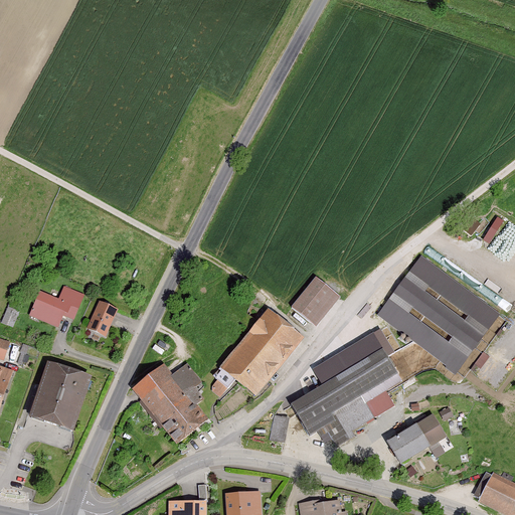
[(315,278),(291,308),(317,328),(341,298),(315,278)]
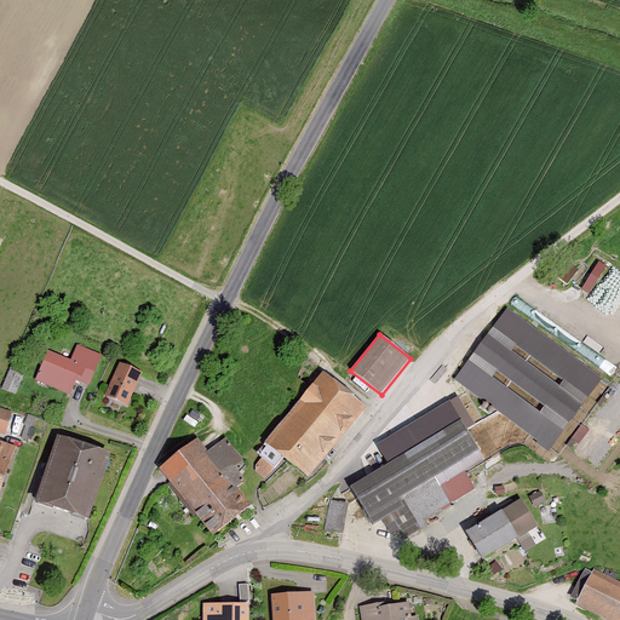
[(447,374),(483,399),(488,390),(505,401),(520,378),(504,367),(505,366),(500,362),(505,354),(476,336),(471,343),(468,342),(447,374)]
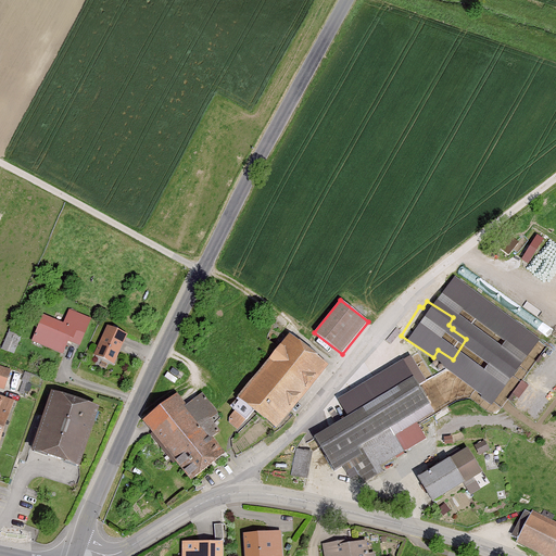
[(91,319),(68,310),(63,324),(42,315),(32,341),(63,355),(68,342),(80,346),(91,319)]
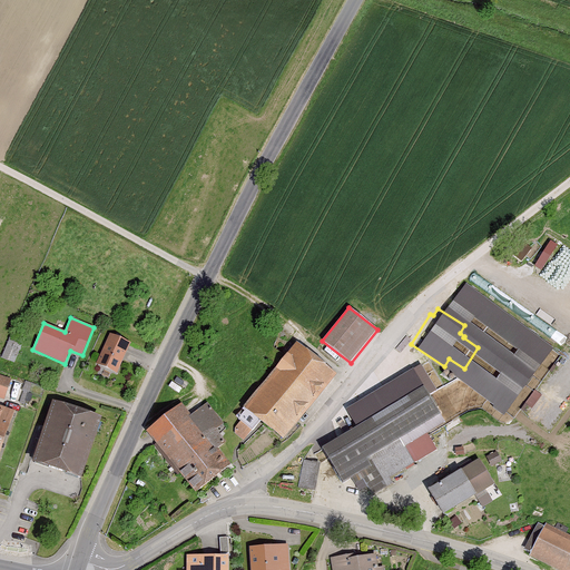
[(130,344),(109,334),(96,364),(117,374),(130,344)]
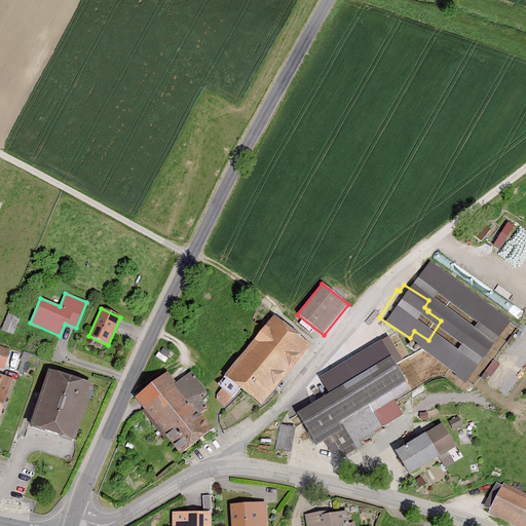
[(310,347),(273,316),(217,385),(223,389),(215,400),(225,408),(239,389),(260,407),(310,347)]
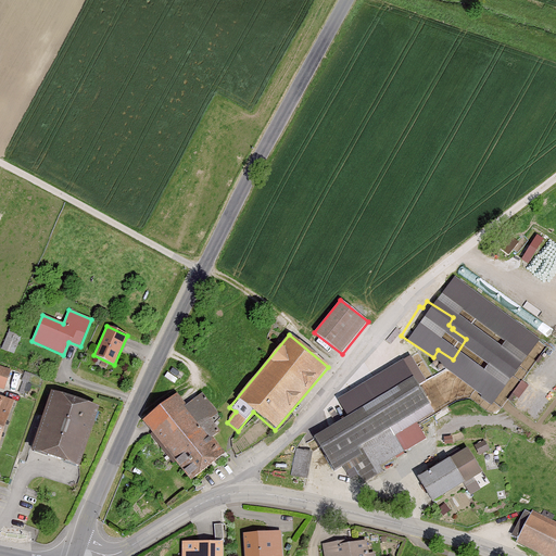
[(441,363),(418,349),(408,366),(431,379),(441,363)]
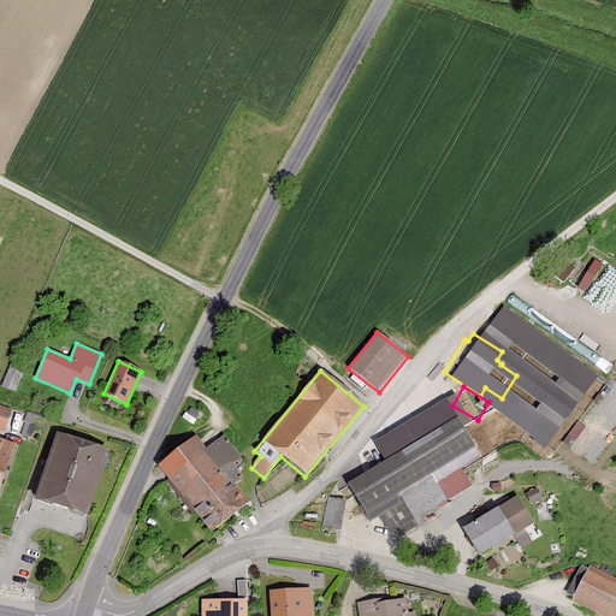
[(448,400),(374,443),(386,462),(347,485),(369,523),(380,517),(391,535),(401,529),(404,537),(426,525),(421,517),(449,502),(438,484),(481,458),(448,400)]
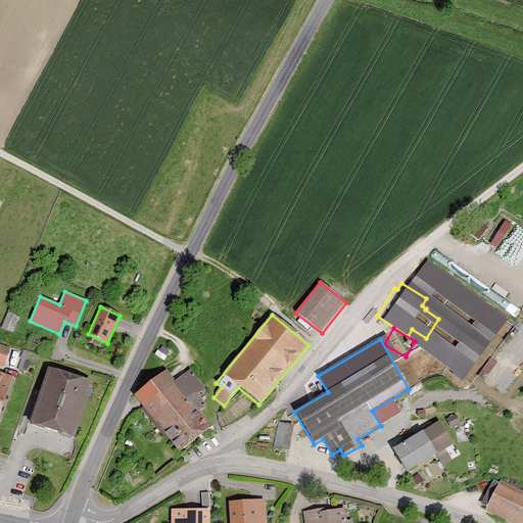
[(11,348),(0,344),(0,366),(5,368),(11,348)]
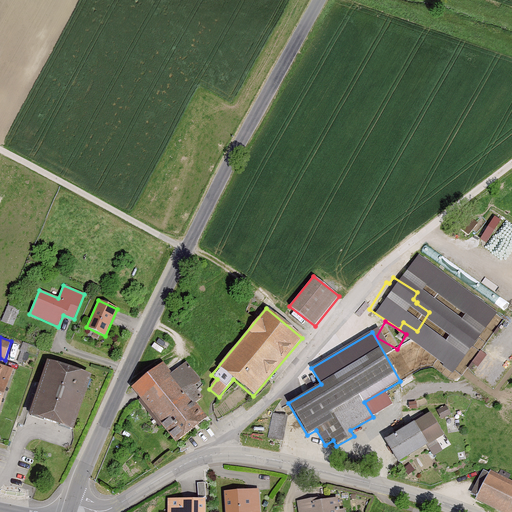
[(90,375),(47,360),(28,414),(72,429),(90,375)]
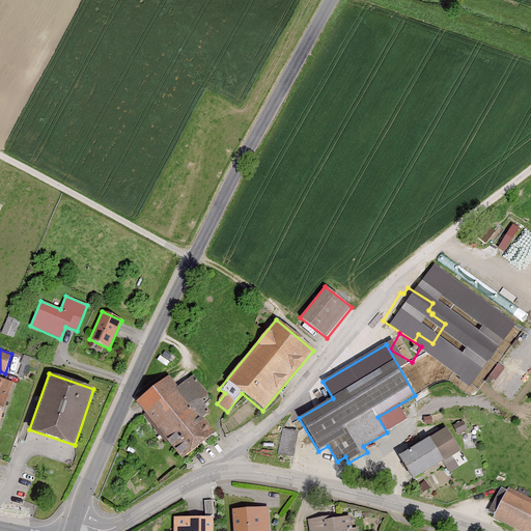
[(169,378),(137,401),(183,460),(216,436),(202,419),(211,413),(201,401),(208,396),(193,375),(177,388),(169,378)]
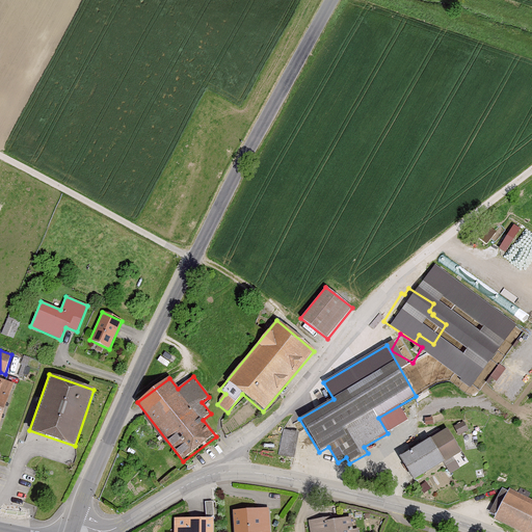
[(0,418),(12,384),(0,379),(0,418)]
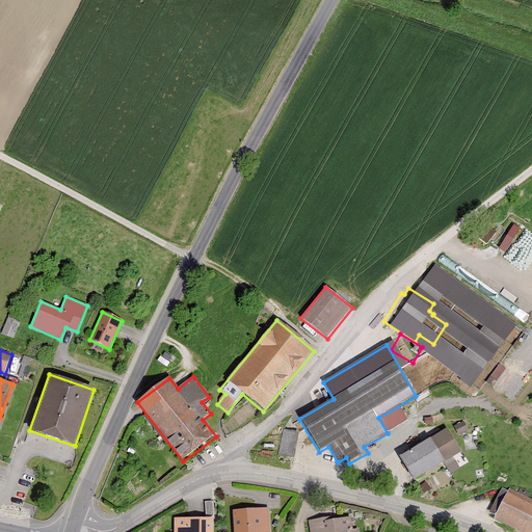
[(400,456),(415,481),(444,464),(429,440),(400,456)]
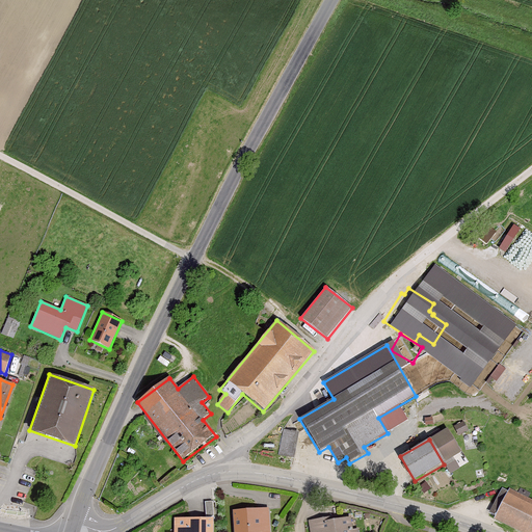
[(489,516),(521,531),(531,531),(531,500),(504,486),(489,516)]
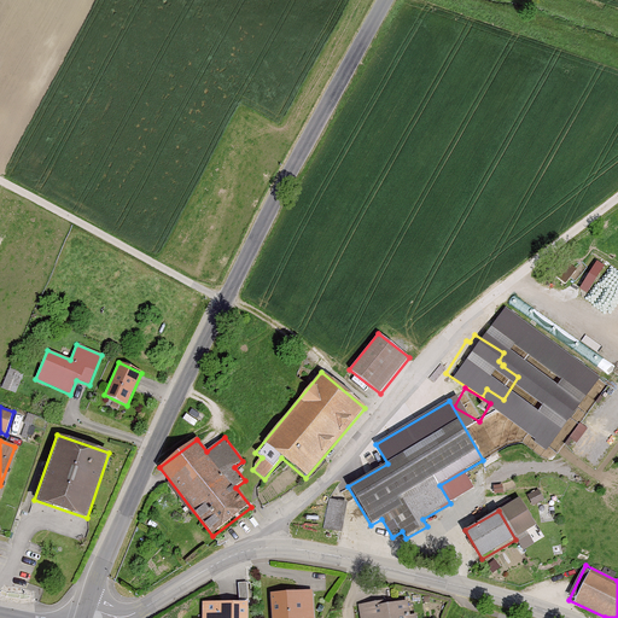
[(269,594),(270,617),(313,617),(312,592),(269,594)]
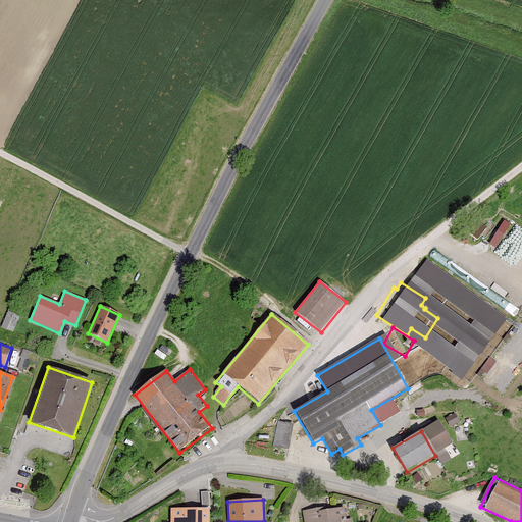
[(326,508),(303,512),(305,521),(352,521),(352,519),(347,520),(344,507),(326,510),(326,508)]
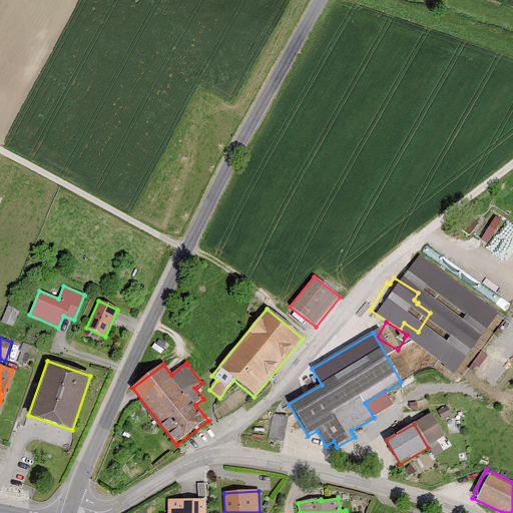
[(204,512),(205,500),(169,500),(168,512),(204,512)]
